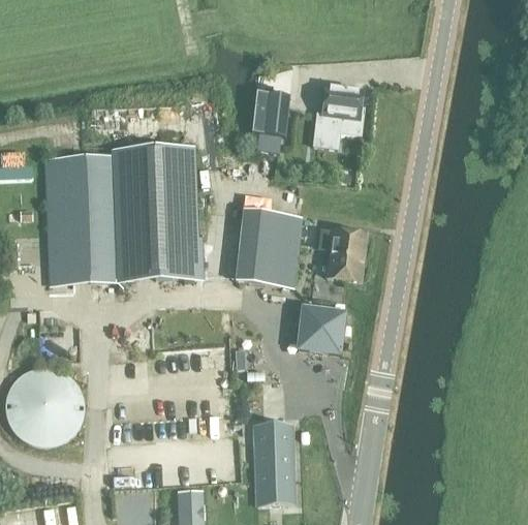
[(317,114),(313,146),(338,149),(340,132),(361,134),(363,121),(359,120),(362,91),(328,86),(323,114),(317,114)]
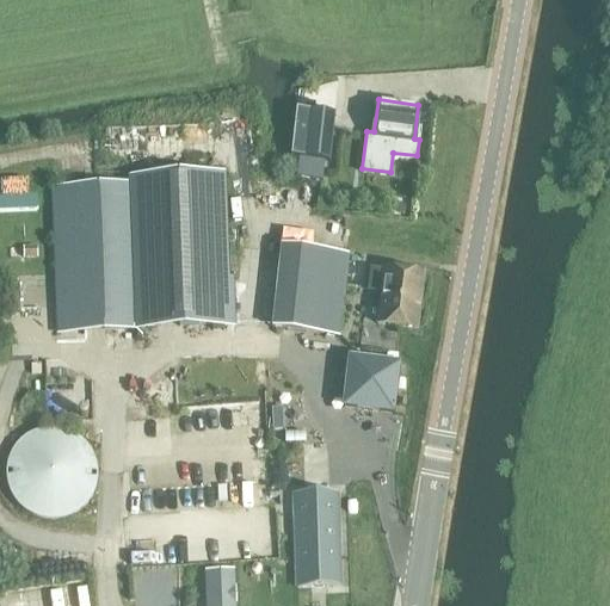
[(296,123),(293,150),(295,152),(331,155),(336,109),(297,105),(296,123)]
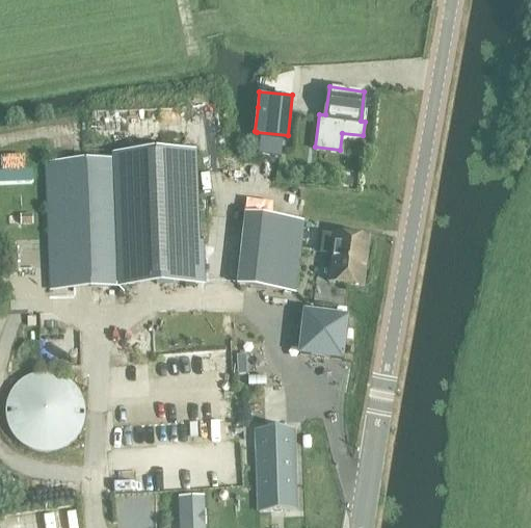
[(48,160),(51,284),(201,279),(196,148),(114,151),(114,158),(48,160)]
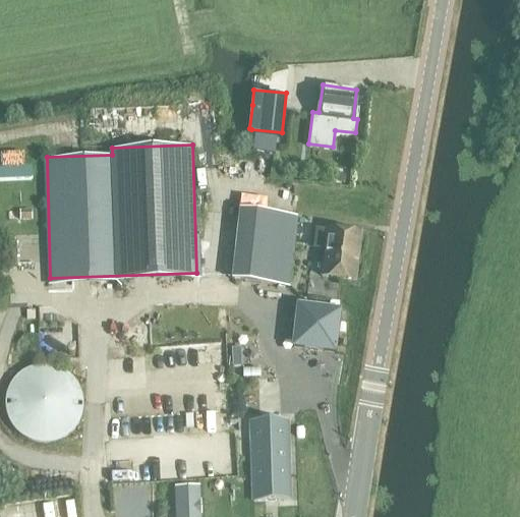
[(0,174),(34,174),(34,160),(24,161),(24,147),(0,147),(0,174)]
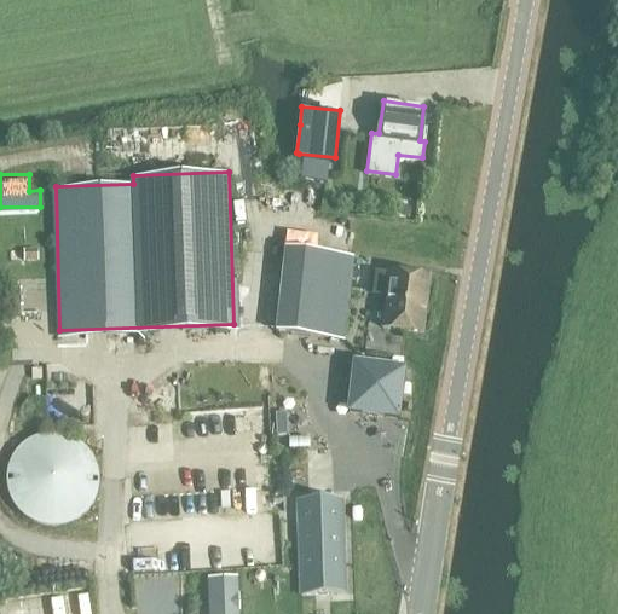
[(345,335),(353,254),(335,252),(311,249),(287,247),(277,328),(345,335)]
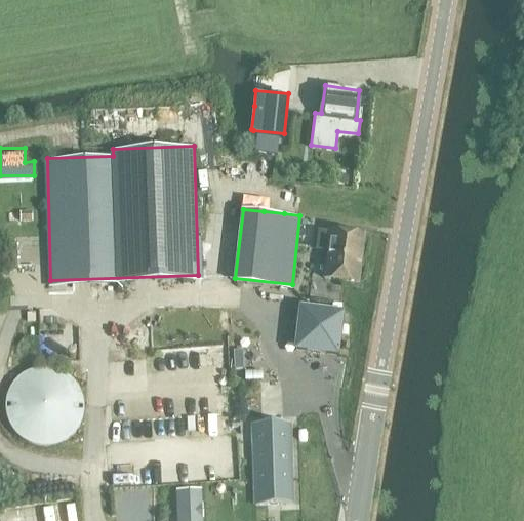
[(325,276),(358,280),(363,233),(331,229),(325,276)]
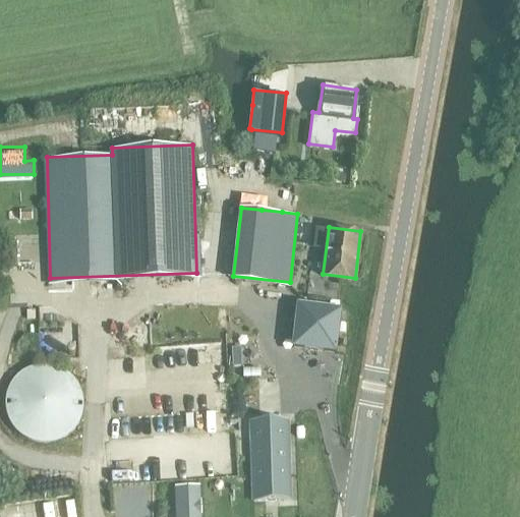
[(294,344),(334,349),(339,308),(299,303),(294,344)]
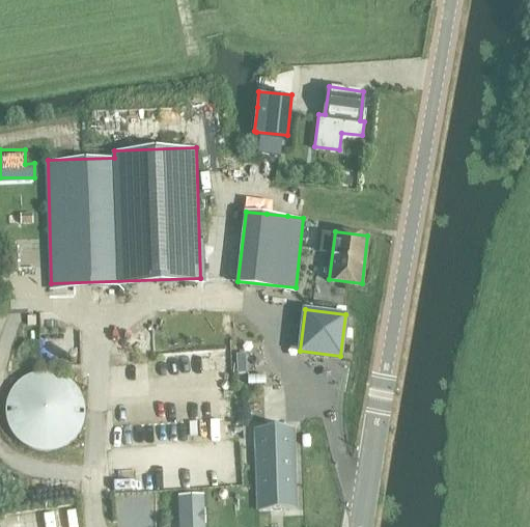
[(84,407),(82,395),(77,386),(68,378),(59,372),(49,370),(37,370),(27,373),(18,380),(11,389),(6,398),(5,410),(6,420),(11,431),(19,440),(29,446),(40,448),(52,448),(62,445),(72,438),(79,428),(83,418),(84,407)]
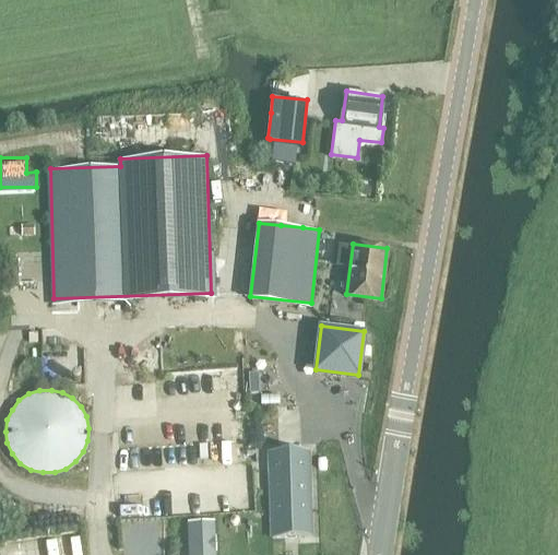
[(272,534),(311,532),(308,449),(269,450),(272,534)]
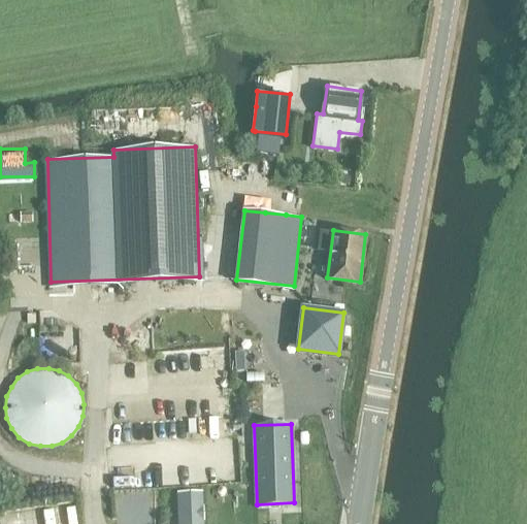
[(191,489),(178,490),(179,523),(202,523),(202,511),(192,511),(191,489)]
